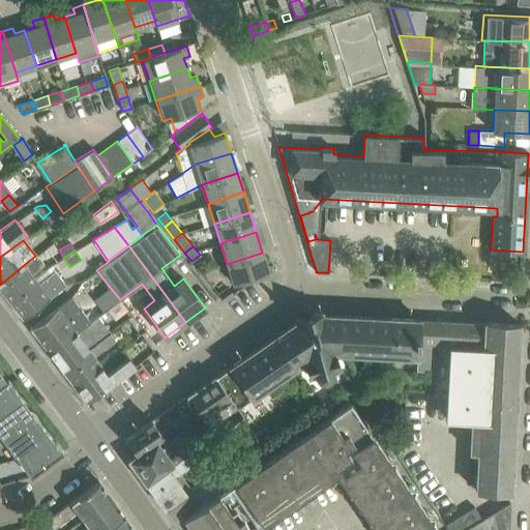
[(243,281),(259,275),(268,272),(262,253),(227,264),(233,284),(243,281)]
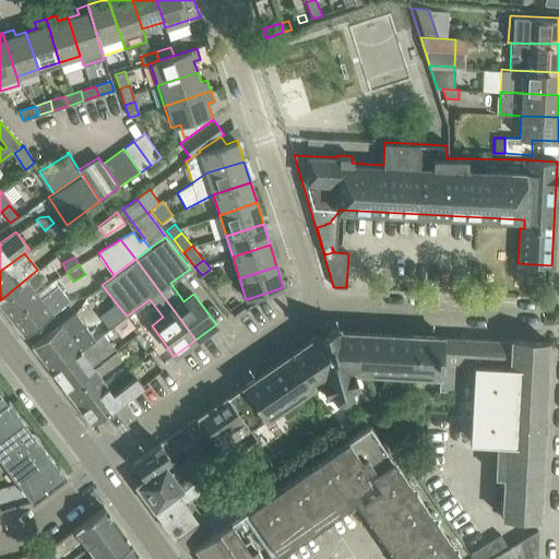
[(0,300),(0,305),(11,319),(37,297),(33,290),(45,280),(37,270),(32,274),(0,300)]
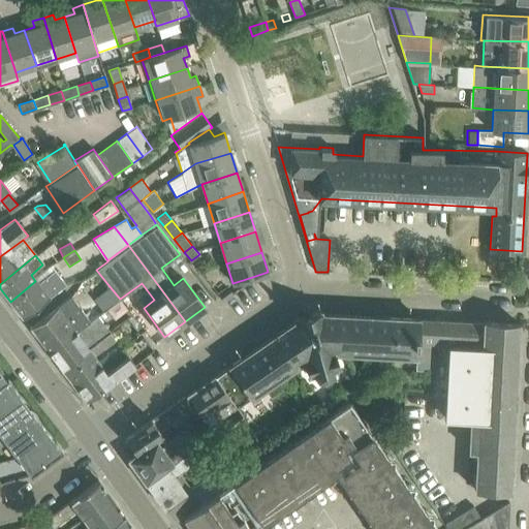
[(36,281),(10,302),(23,317),(65,284),(51,266),(34,279),(36,281)]
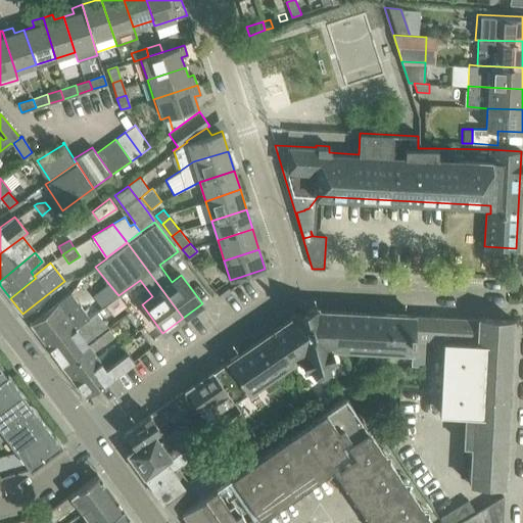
[(101,306),(117,294),(107,282),(92,295),(101,306)]
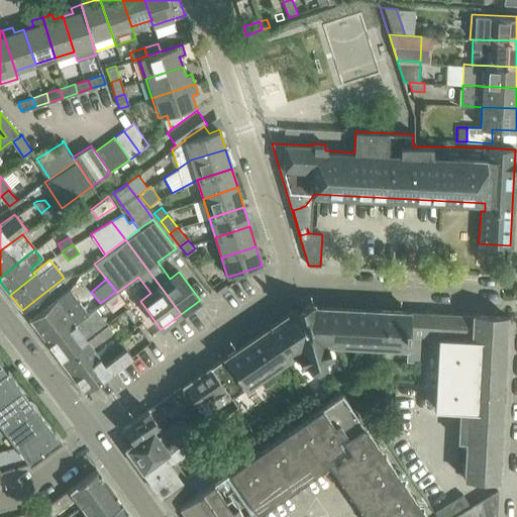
[(213,287),(214,289),(217,293),(226,287),(227,287),(222,281),(213,287)]
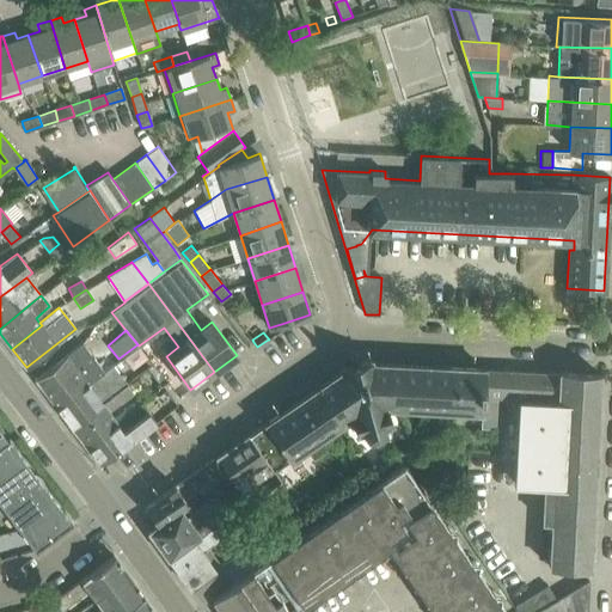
[(35,379),(57,409),(106,371),(105,369),(83,342),(35,379)]
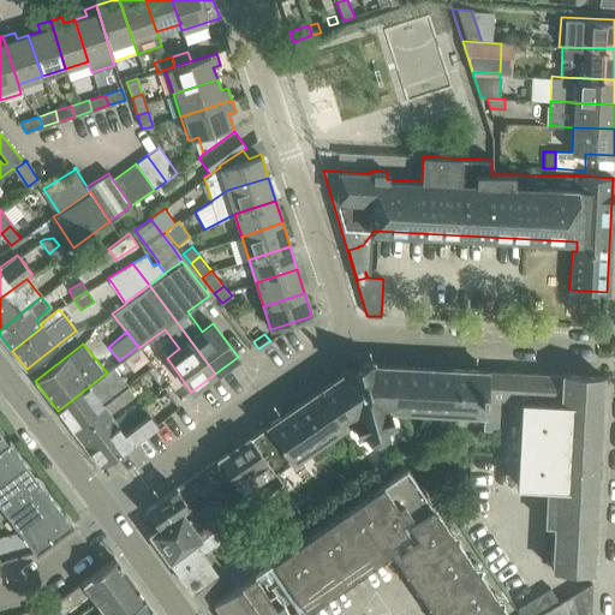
[(371,360),(360,364),(359,363),(353,365),(342,369),(341,369),(342,372),(321,387),(344,425),(353,418),(357,434),(364,431),(369,440),(378,441),(387,435),(386,425),(393,424),(388,408),(401,410),(402,365),(372,364),(371,360)]
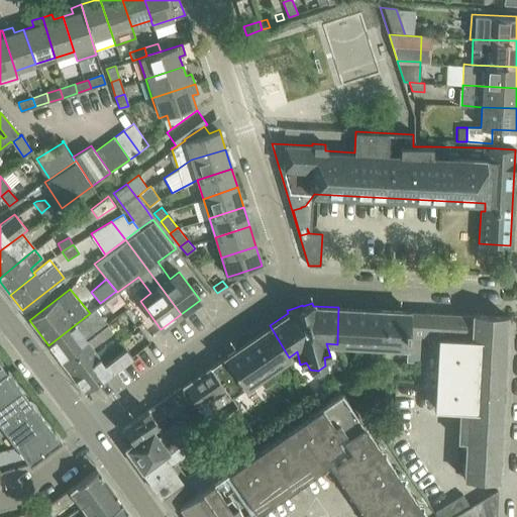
[(95,307),(89,312),(90,313),(48,345),(60,360),(86,340),(107,323),(108,323),(95,307)]
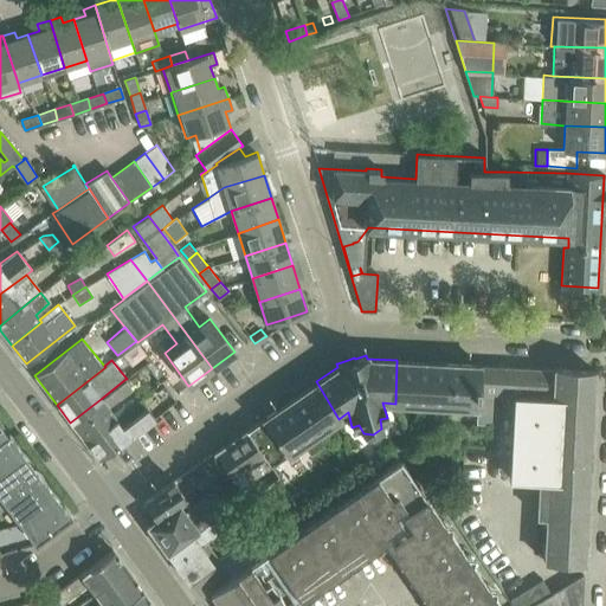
[(476,407),(477,392),(478,366),(478,365),(431,362),(420,361),(397,360),(395,404),(452,406),(476,407)]
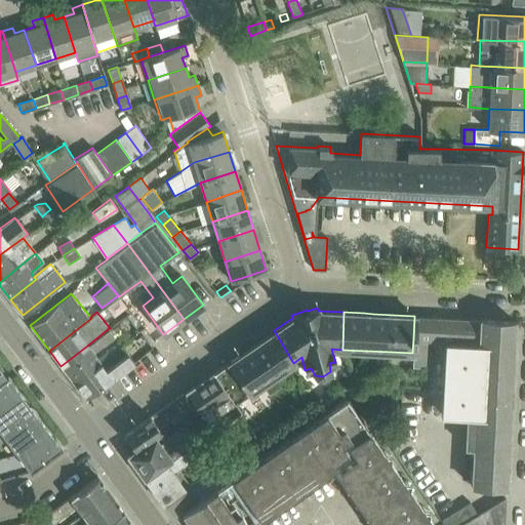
[(433,317),(414,317),(413,339),(432,340),(433,317)]
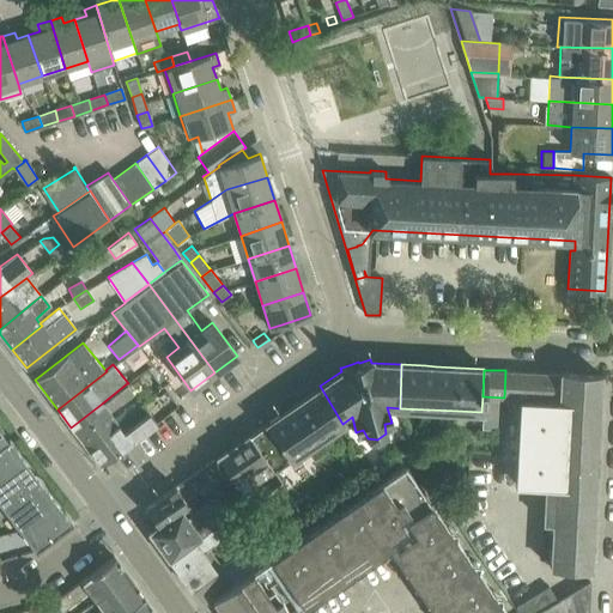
[(559,374),(505,370),(504,398),(521,399),(516,484),(544,486),(542,521),(552,522),(550,566),(590,569),(601,375),(559,372),(559,374)]
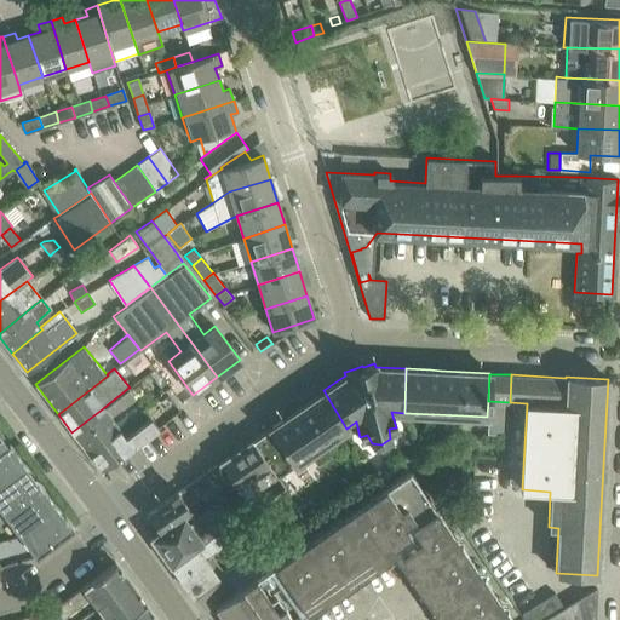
[(130,388),(128,388),(135,397),(147,388),(139,379),(130,388)]
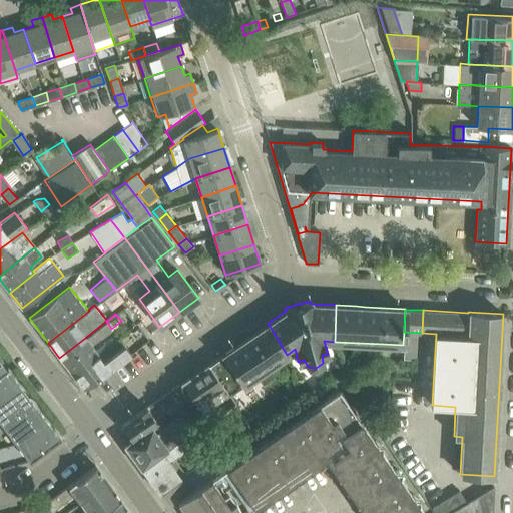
[(111,329),(106,321),(85,338),(59,358),(72,374),(98,354),(91,344),(111,329)]
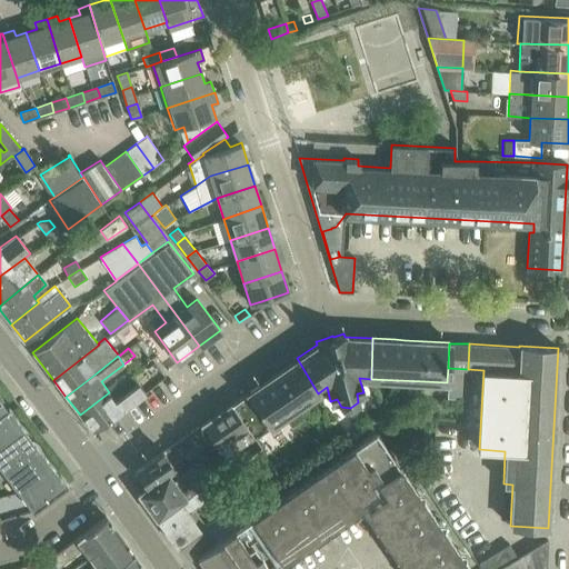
[(231,403),(248,428),(255,437),(318,393),(297,358),(262,382),(253,388),(231,403)]
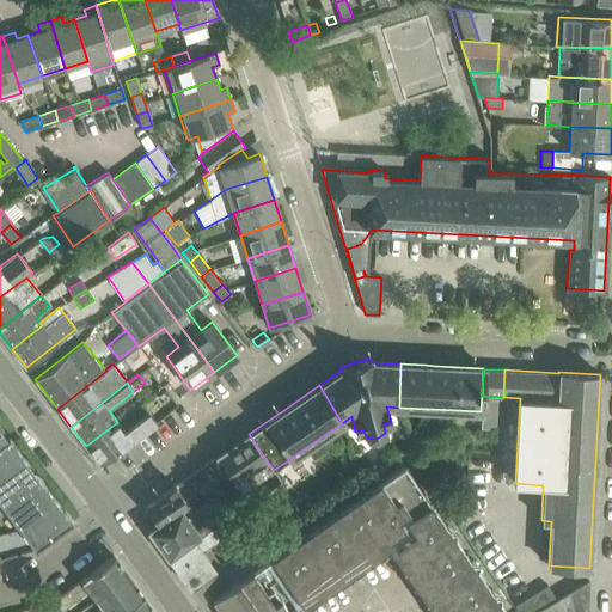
[(123,430),(117,422),(86,446),(101,465),(112,456),(132,441),(133,440),(152,424),(155,422),(148,411),(123,430)]
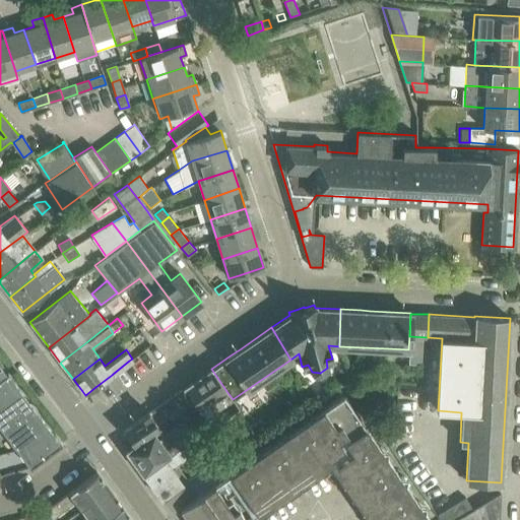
[(211,369),(184,387),(202,413),(208,423),(218,415),(209,402),(226,391),(211,369)]
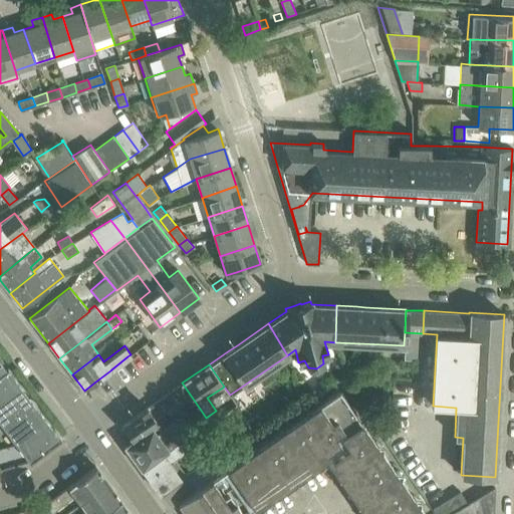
[(8,369),(7,368),(0,373),(0,402),(20,387),(7,369),(8,369)]
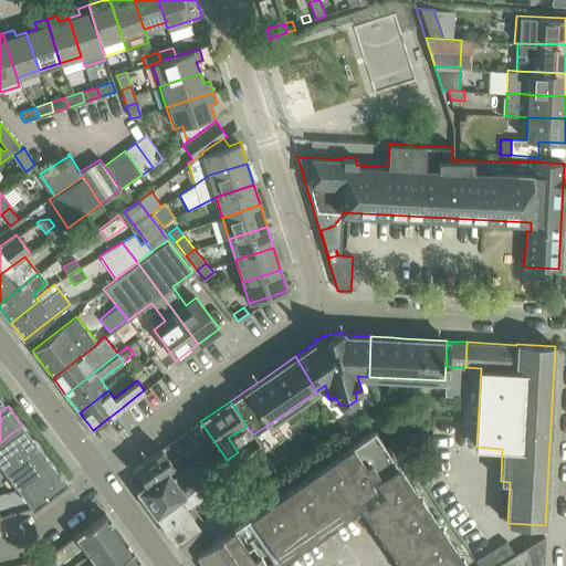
[(197,423),(133,469),(145,485),(167,470),(174,465),(170,460),(181,452),(185,458),(197,450),(199,453),(211,444),(197,423)]
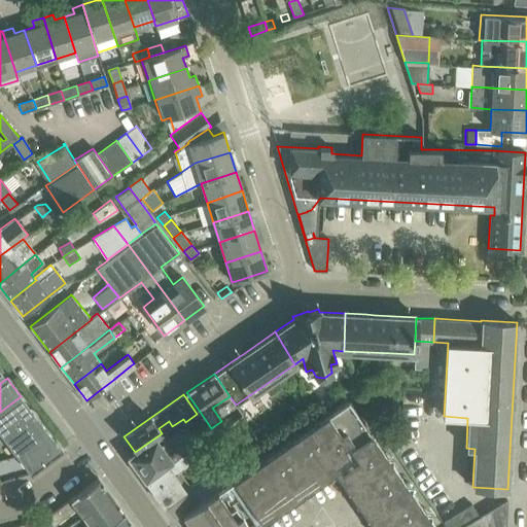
[(34,414),(21,396),(0,412),(0,433),(3,437),(34,414)]
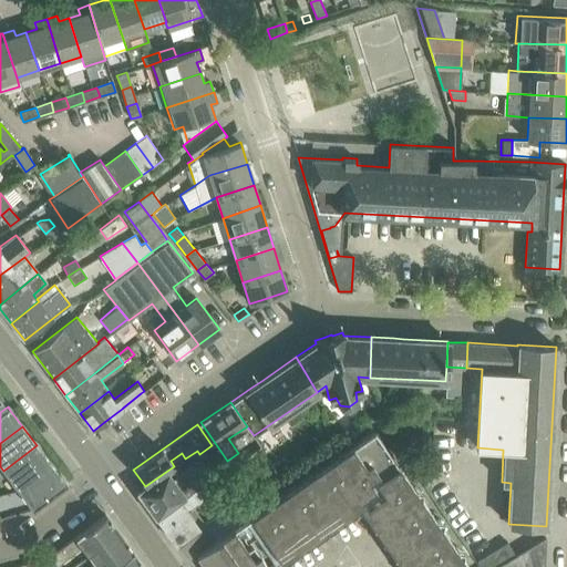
[(253,515),(245,519),(276,565),(276,566),(360,507),(400,566),(470,566),(375,430),(253,515)]
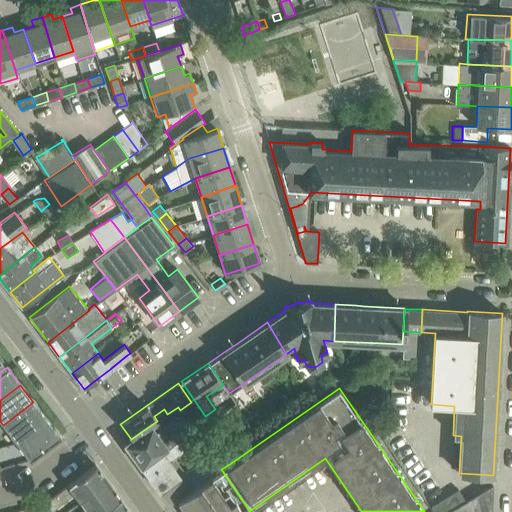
[(46,419),(33,402),(3,425),(16,442),(46,419)]
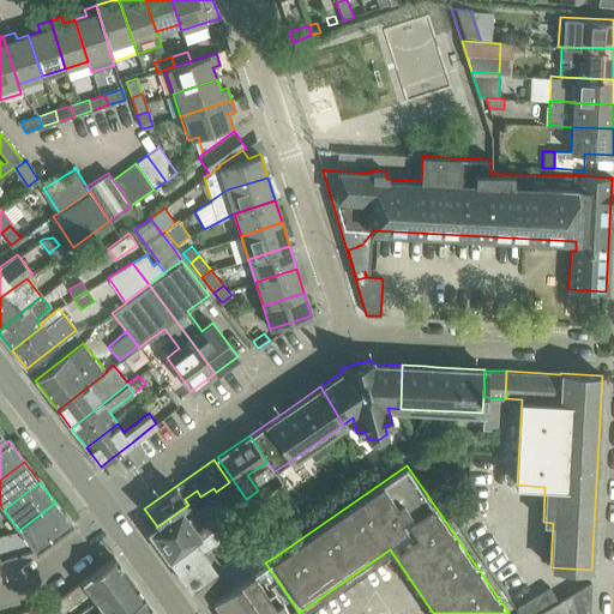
[(235,506),(246,499),(239,488),(228,495),(235,506)]
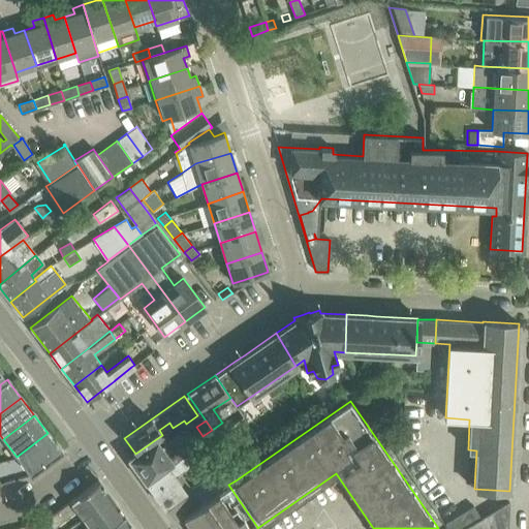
[(226,428),(222,423),(212,430),(216,435),(226,428)]
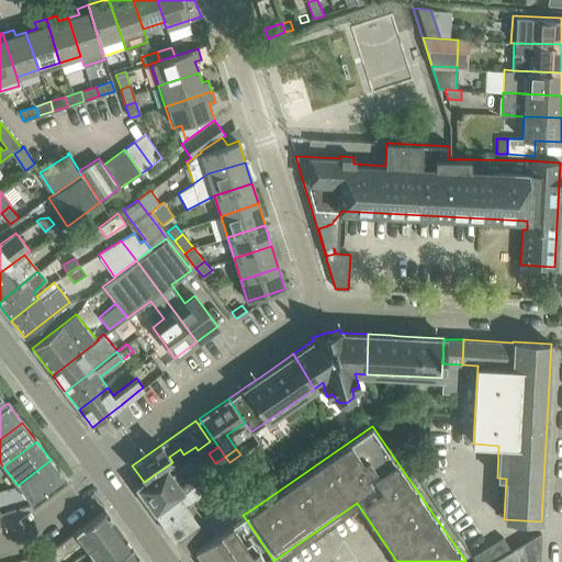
[(191,482),(200,474),(211,468),(203,458),(200,453),(171,474),(166,467),(144,482),(136,487),(155,513),(186,491),(191,482)]
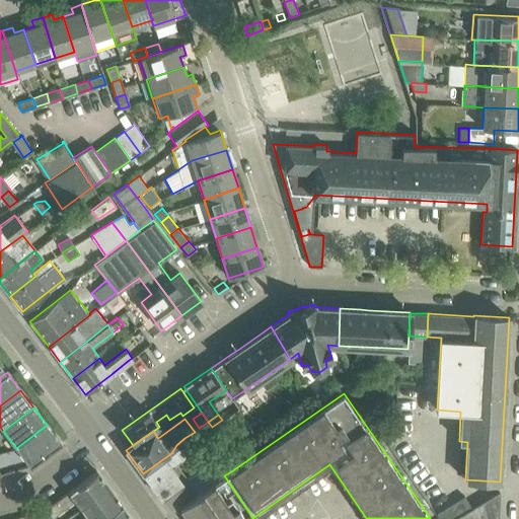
[(61,443),(47,425),(16,448),(29,466),(61,443)]
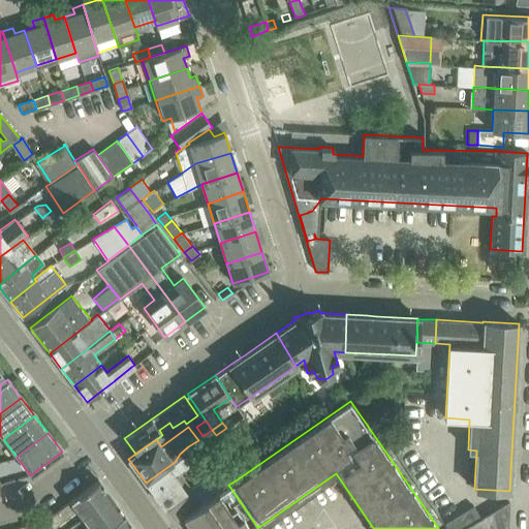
[(196,506),(217,493),(228,485),(236,480),(224,464),(187,492),(176,474),(181,472),(198,460),(188,446),(180,454),(175,462),(146,483),(164,508),(168,505),(177,518),(178,520),(183,517),(196,506)]
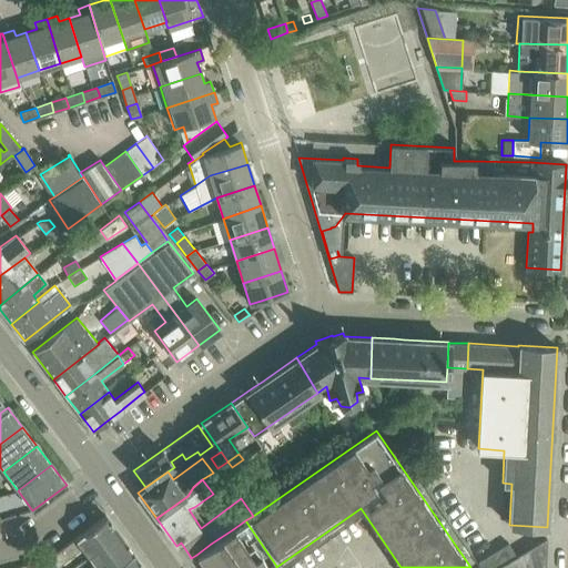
[(90,557),(120,535),(105,515),(50,557),(26,564),(28,567),(53,567),(58,566),(83,548),(90,557)]
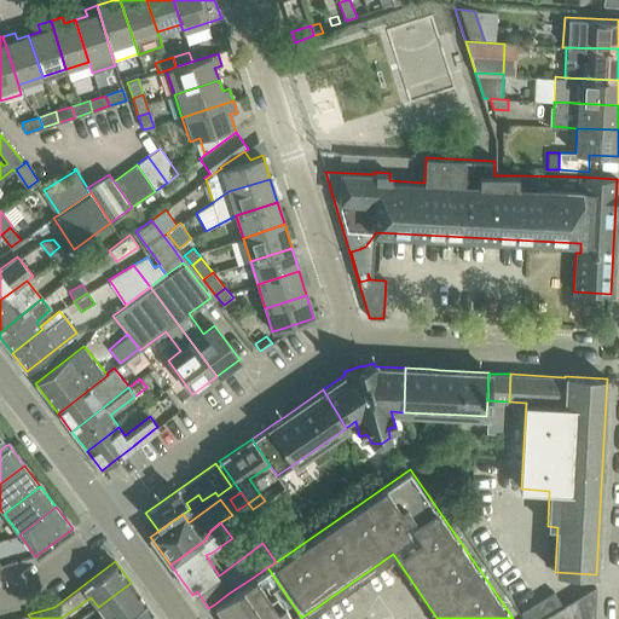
[(230,593),(214,605),(224,618),(293,618),(283,605),(277,608),(259,583),(254,577),(230,593)]
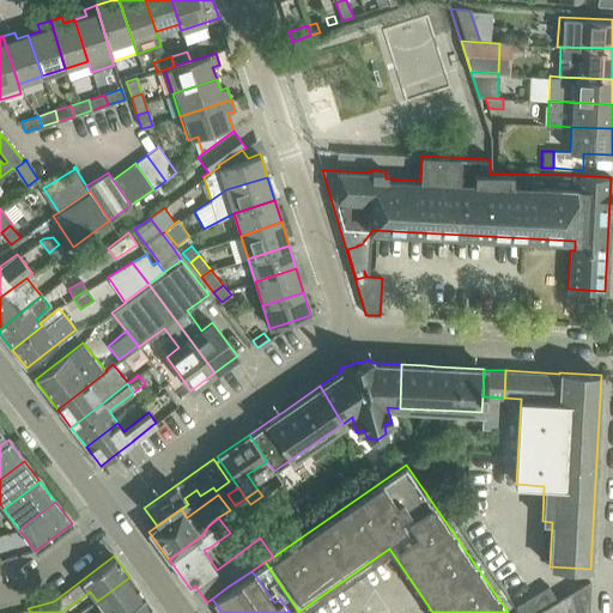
[(116,612),(143,595),(129,577),(97,601),(103,610),(97,612),(116,612)]
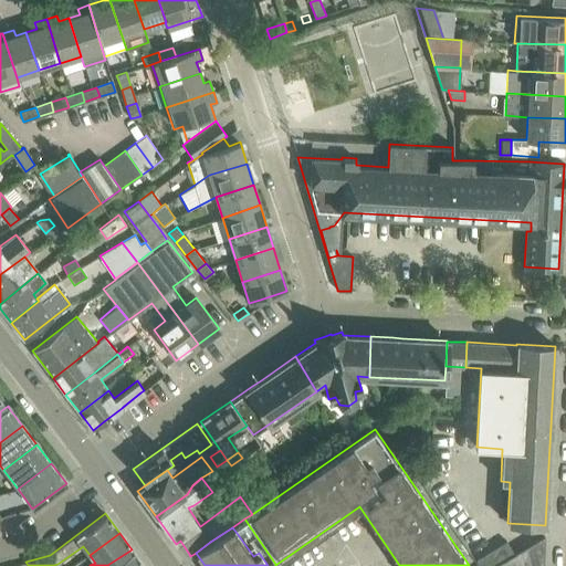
[(543,565),(545,535),(515,553),(499,564),(499,565),(543,565)]
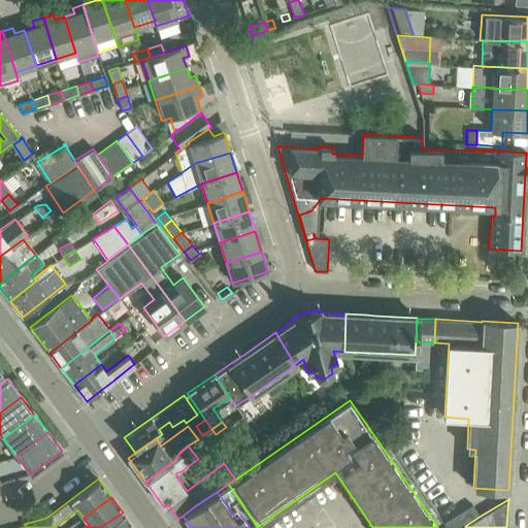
[(460,527),(465,525),(465,526),(481,516),(473,504),(444,522),(448,527),(460,527)]
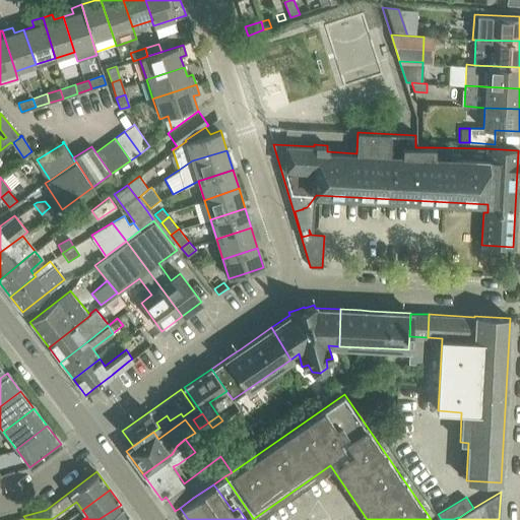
[(131,519),(121,505),(99,519),(131,519)]
